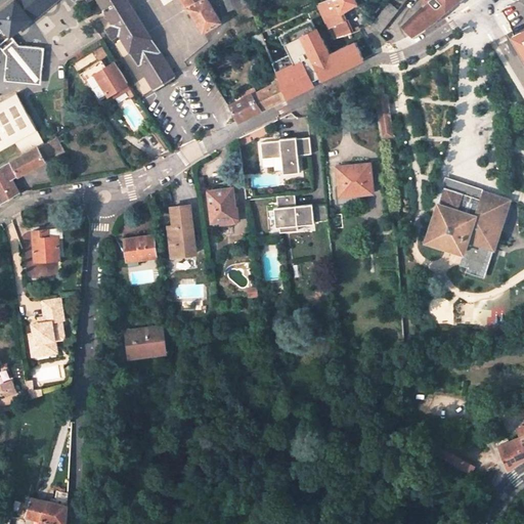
[(158,45),(129,0),(15,0),(14,1),(31,20),(55,0),(73,0),(76,2),(79,0),(99,0),(115,24),(107,28),(114,37),(121,33),(136,58),(158,45)]
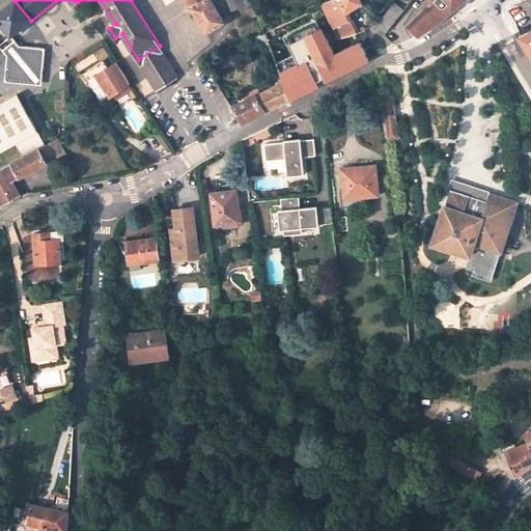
[(216,7),(211,0),(183,0),(189,9),(192,7),(207,32),(224,22),(216,7)]
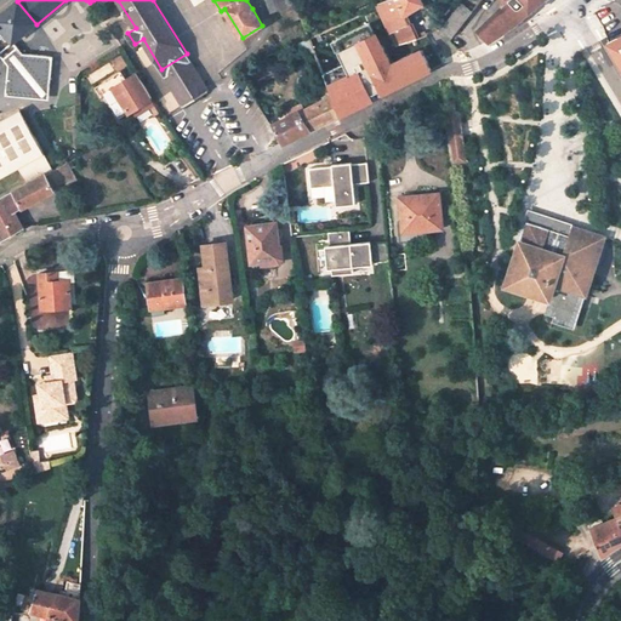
[(268,0),(273,11),(294,3),(291,0),(268,0)]
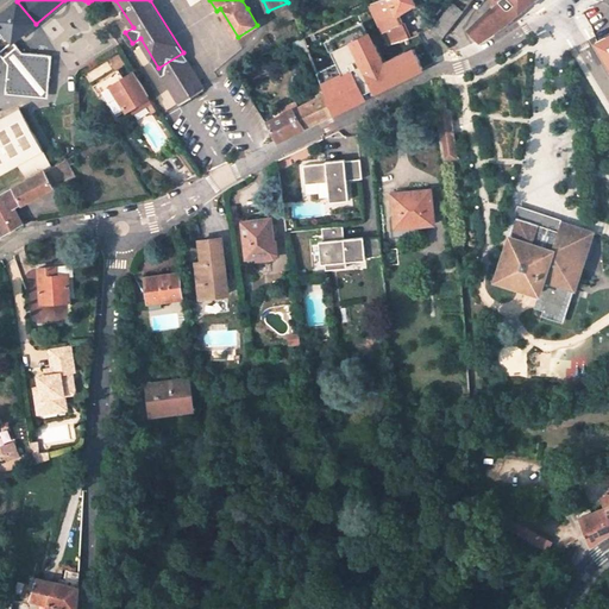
[(383,32),(402,23),(399,14),(416,4),(414,0),(378,0),(370,4),(371,6),(383,32)]
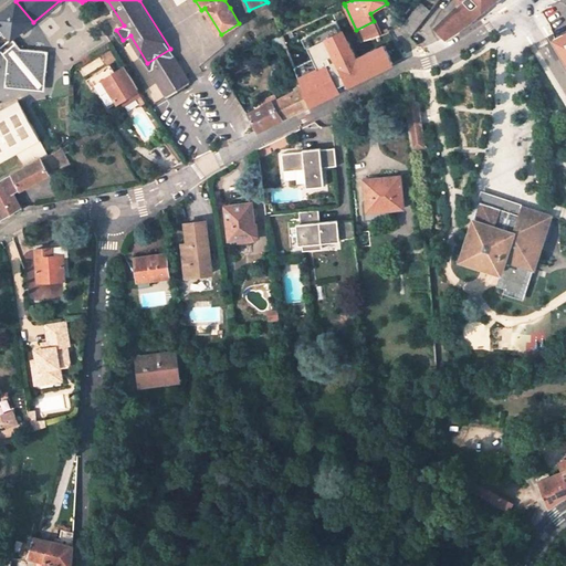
[(461,0),(463,1),(436,27),(446,39),(460,30),(468,24),(473,20),(471,18),(479,10),(481,13),(495,0),(461,0)]
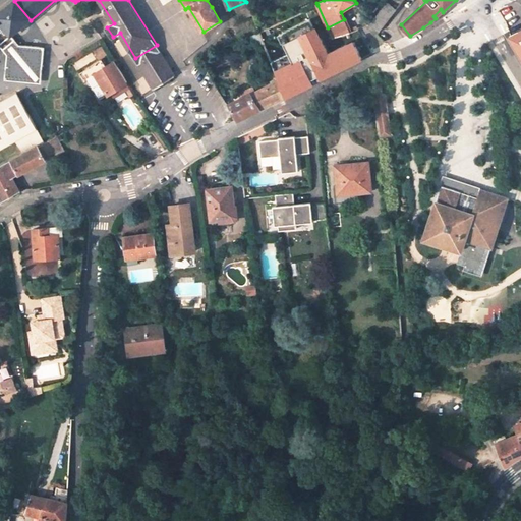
[(20,46),(12,36),(31,20),(14,1),(3,10),(0,12),(0,46),(8,55),(5,78),(8,81),(23,82),(24,67),(23,65),(26,62),(27,64),(44,66),(45,50),(43,48),(20,46)]
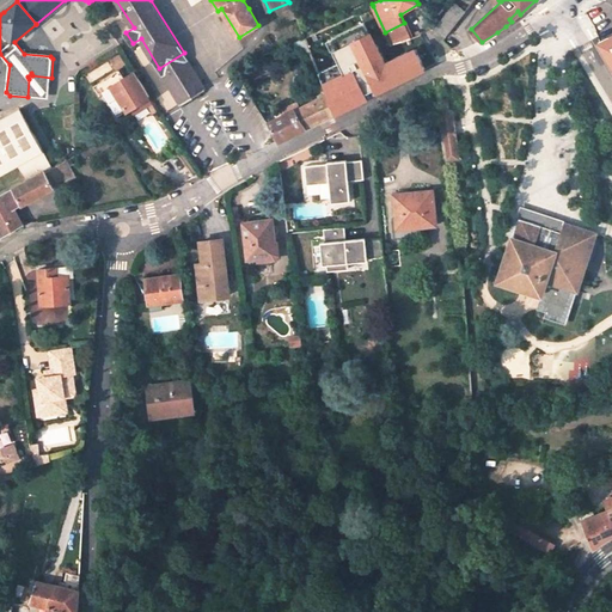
[(456,4),(436,29),(446,36),(465,11),(463,8),(456,4)]
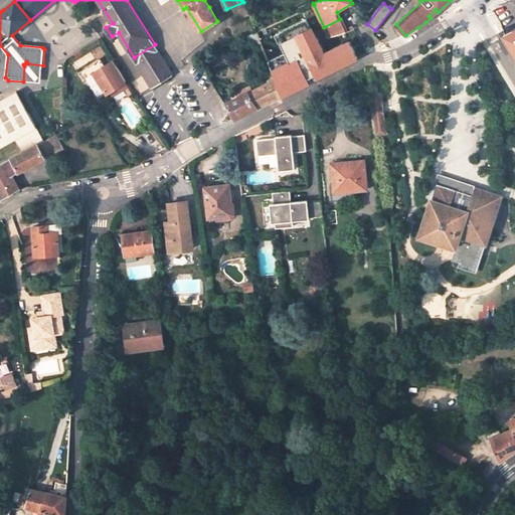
[(431,18),(438,12),(436,9),(428,16),(431,18)]
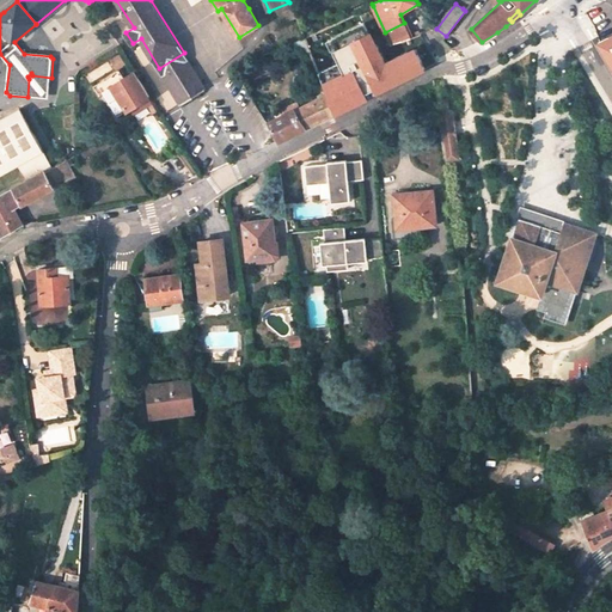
[(411,37),(404,23),(385,32),(391,46),(401,41),(411,37)]
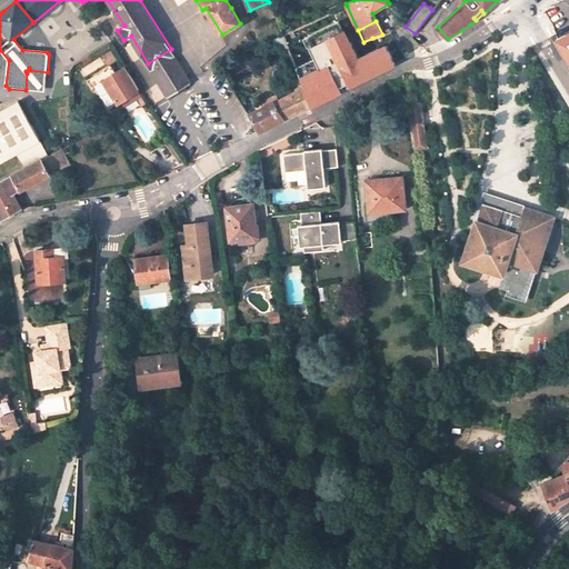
[(286,41),(292,38),(290,31),(283,35),(286,41)]
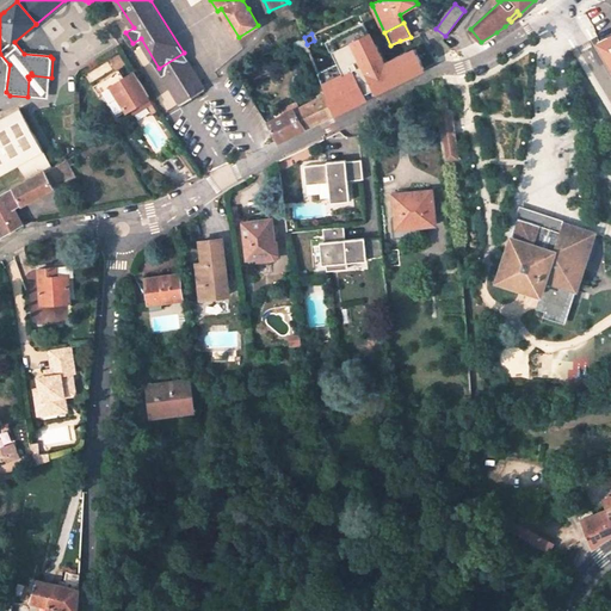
[(610,35),(598,42),(610,63),(610,35)]
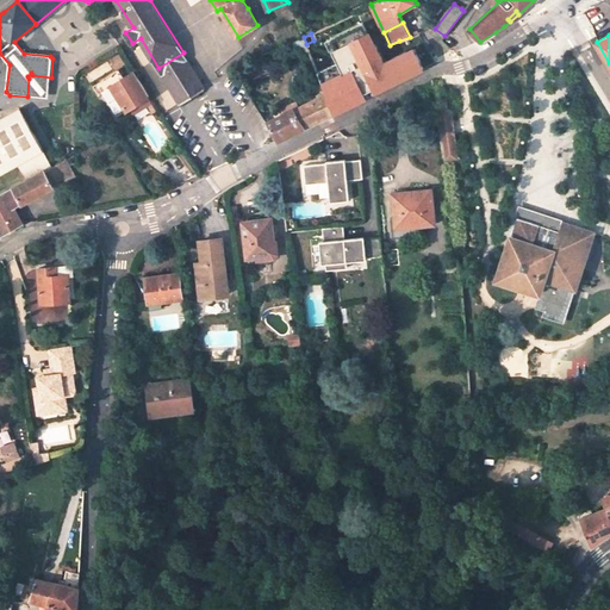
[(428,48),(411,56),(406,55),(399,41),(390,45),(384,47),(387,54),(402,81),(417,73),(436,62),(428,48)]
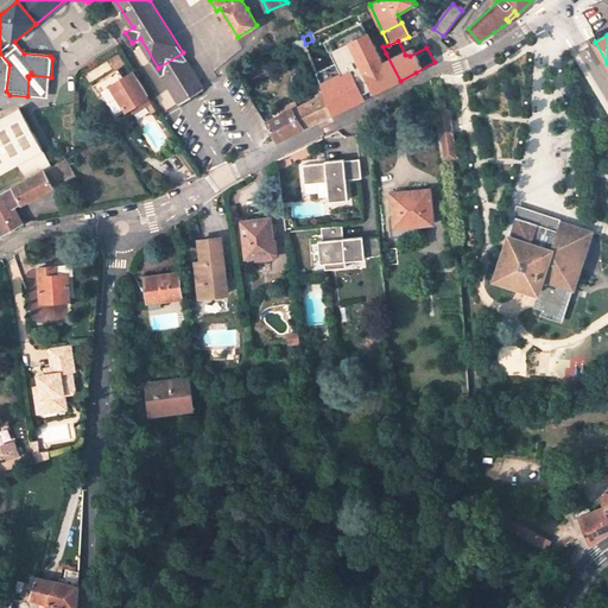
[(329,69),(322,49),(310,54),(317,74),(329,69)]
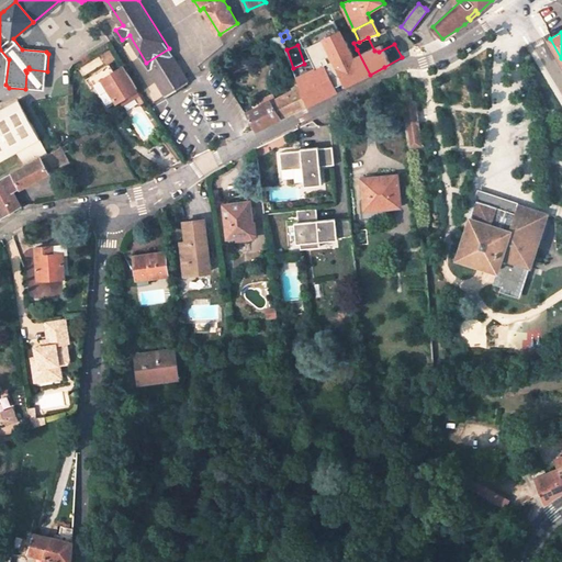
[(183,72),(169,48),(146,63),(161,86),(183,72)]
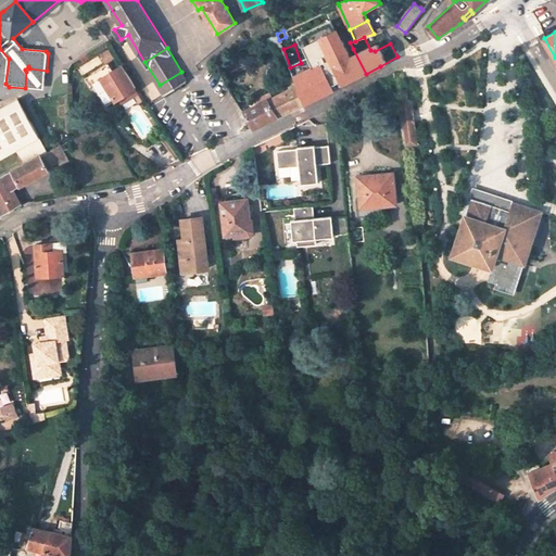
[(353,49),(324,64),(327,71),(315,76),(312,66),(292,75),(297,85),(303,104),(317,97),(346,83),(366,74),(353,49)]
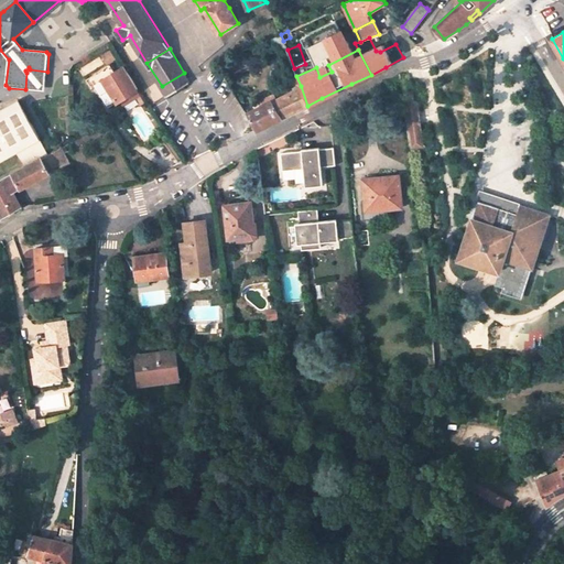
[(134,91),(138,89),(123,66),(115,72),(110,65),(89,77),(108,107),(119,100),(134,91)]
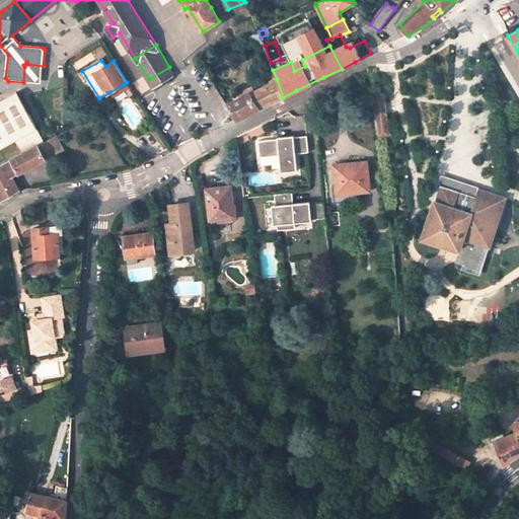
[(23,65),(24,67),(23,82),(42,84),(44,66),(27,64),(26,62),(23,65)]
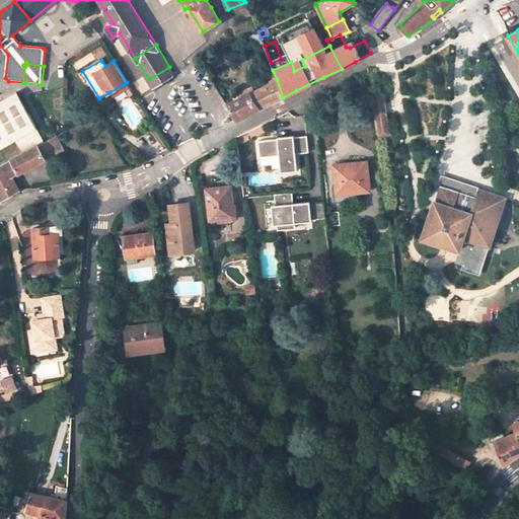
[(169,67),(149,79),(154,87),(174,75),(169,67)]
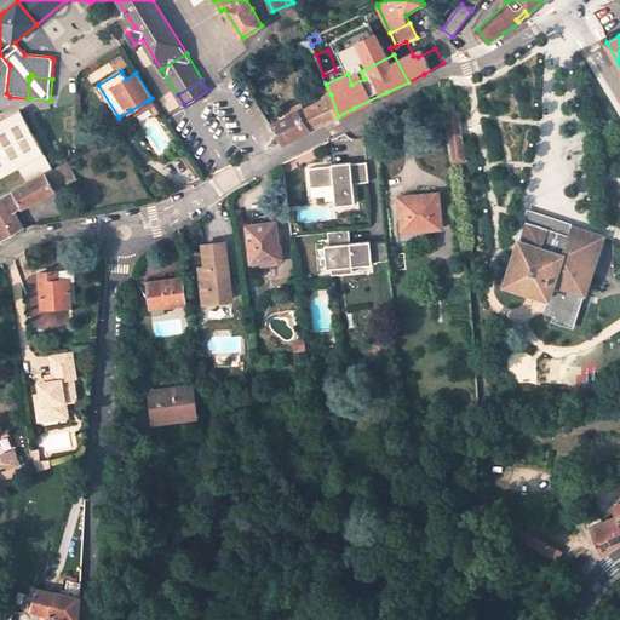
[(286,118),(271,125),(282,143),(314,127),(338,116),(331,95),(298,112),(286,118)]
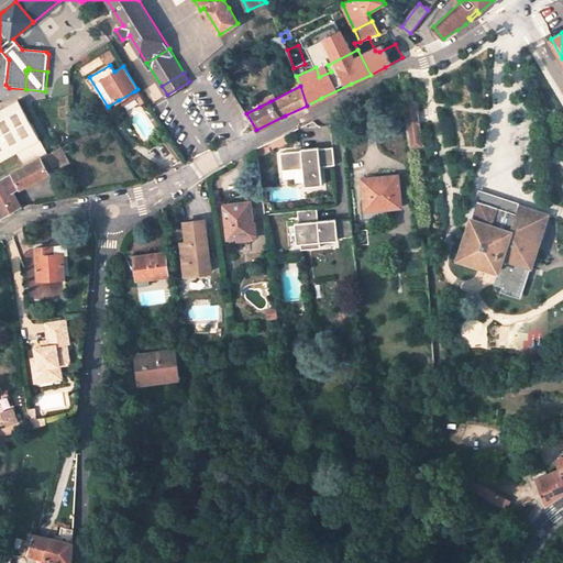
[(123,107),(138,98),(134,91),(119,100),(123,107)]
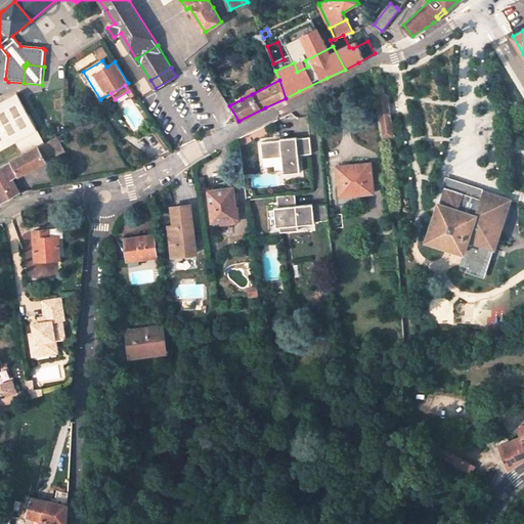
[(250,90),(239,95),(242,99),(252,94),(250,90)]
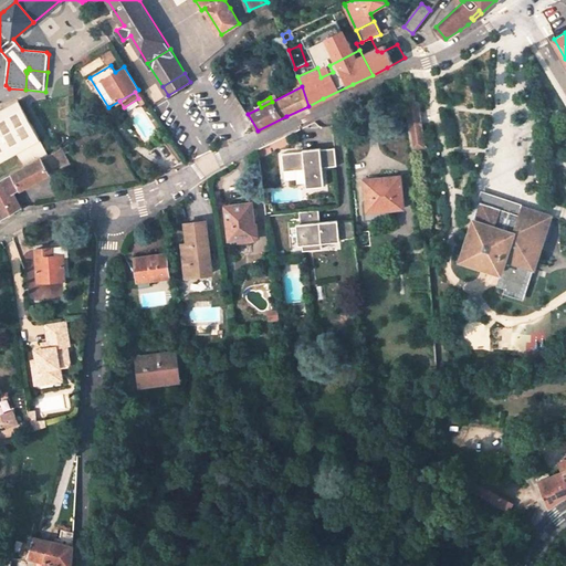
[(49,154),(19,101),(0,111),(0,160),(17,152),(25,167),(49,154)]
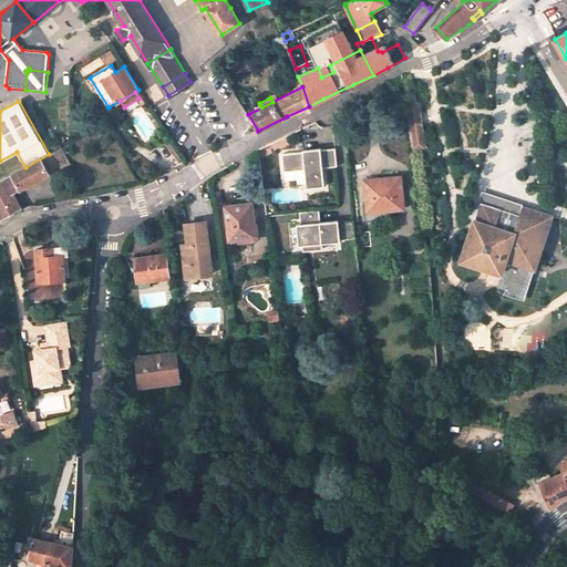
[(413,105),(406,106),(412,150),(423,147),(420,117),(414,117),(413,105)]
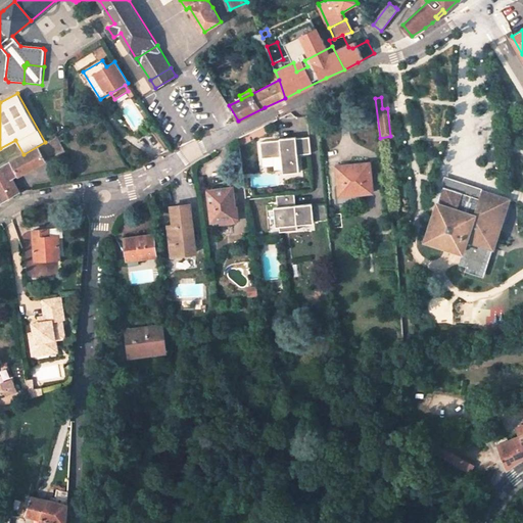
[(200,101),(192,105),(205,133),(215,129),(200,101)]
